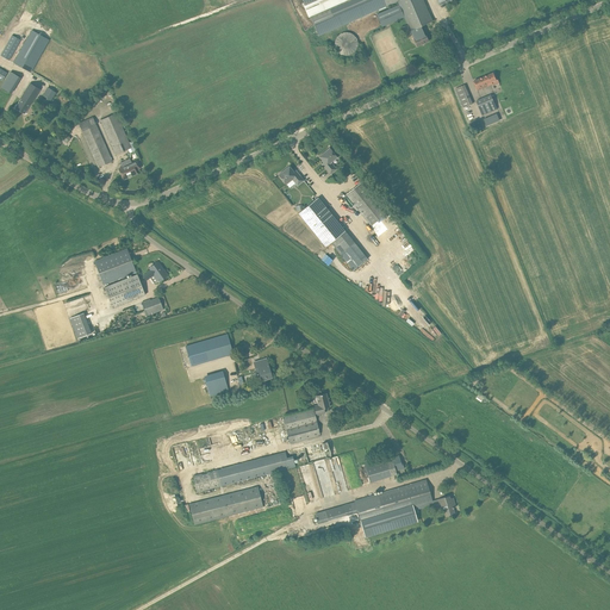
[(303,0),(305,6),(309,14),(318,36),(397,1),(398,5),(377,14),(381,26),(404,17),(408,25),(400,27),(403,36),(411,32),(410,31),(411,30),(412,31),(415,33),(414,35),(415,38),(414,38),(417,47),(428,41),(425,35),(424,36),(422,31),(419,32),(417,27),(431,22),(422,0),(303,0)]
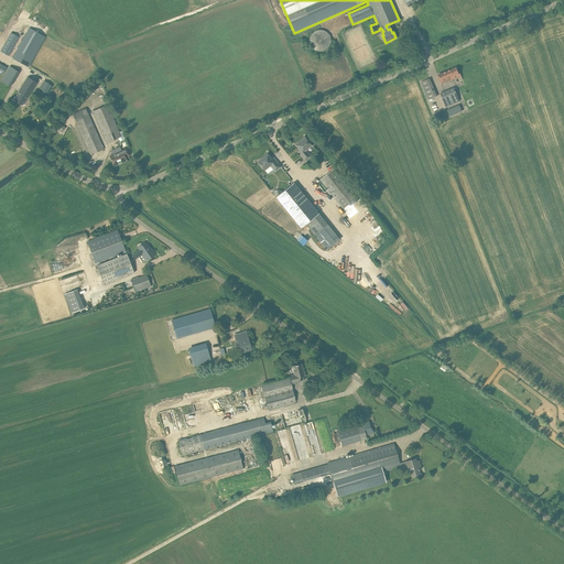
[(46,36),(30,28),(13,57),(29,66),(46,36)]
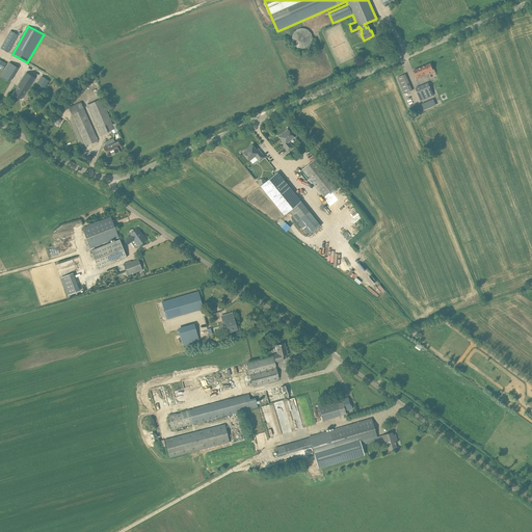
[(312,40),(312,38),(312,36),(312,34),(311,33),(310,32),(309,30),(308,29),(306,29),(303,28),(302,28),(300,28),(298,29),(297,29),(296,30),(294,32),(293,33),(293,34),(292,36),(292,38),(292,40),(293,42),(293,44),(294,45),(296,46),(297,47),(298,48),(300,48),(302,48),(303,48),(306,48),(308,47),(309,46),(310,45),(311,44),(312,42),(312,40)]
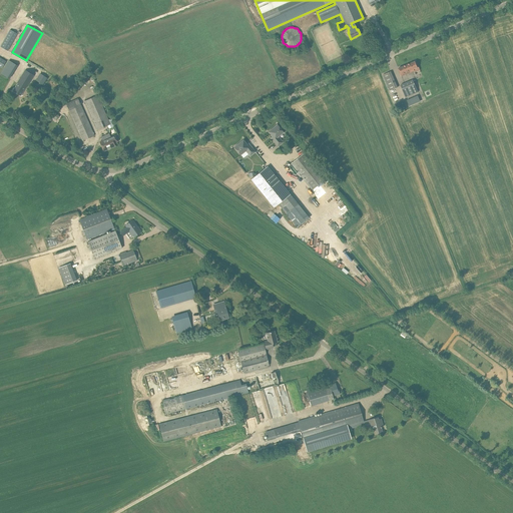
[(1,47),(8,51),(17,34),(10,30),(1,47)]
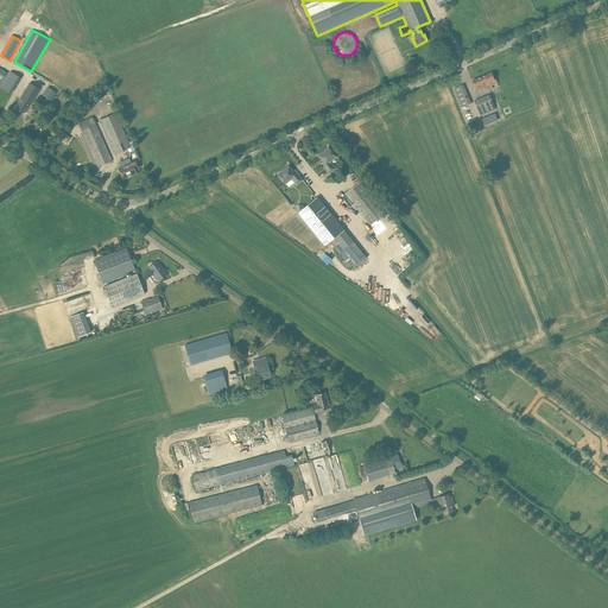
[(20,77),(11,71),(1,86),(12,92),(20,77)]
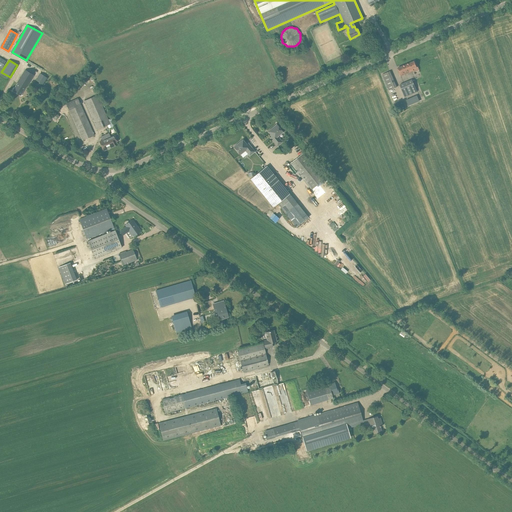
[(417,67),(414,61),(397,68),(400,76),(413,70),(413,69),(417,67)]
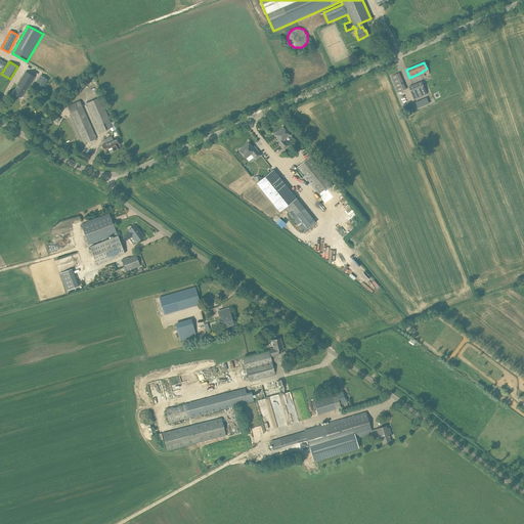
[(35,76),(26,71),(17,85),(18,85),(13,93),(20,98),(26,90),(27,90),(35,76)]
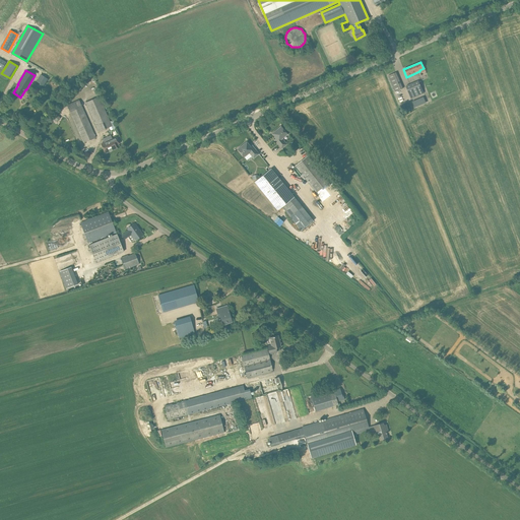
[(399,80),(391,84),(395,92),(402,88),(399,80)]
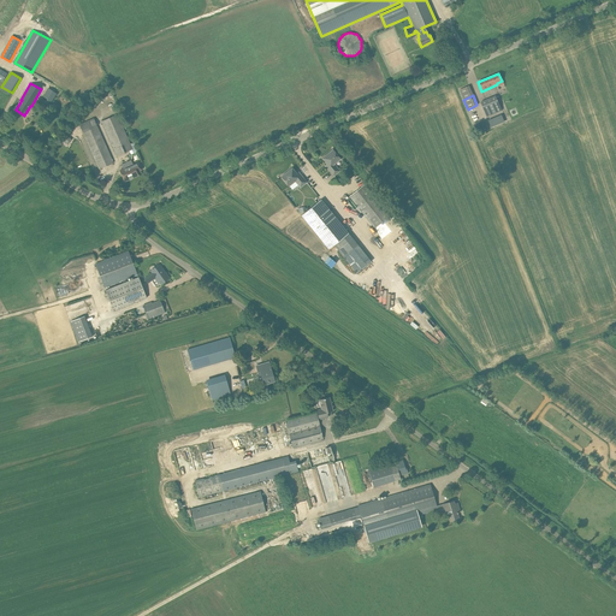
[(502,111),(496,96),(481,102),(487,117),(502,111)]
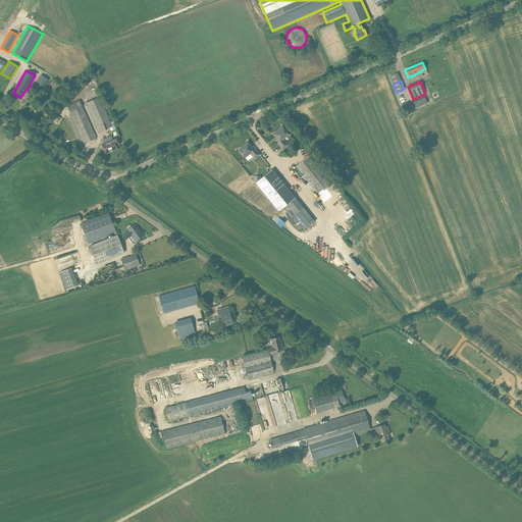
[(99,133),(112,126),(99,97),(86,103),(99,133)]
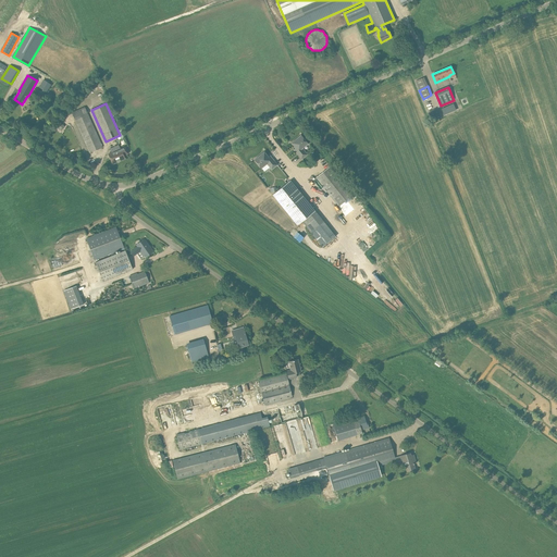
[(452,104),(442,109),(444,115),(455,111),(452,104)]
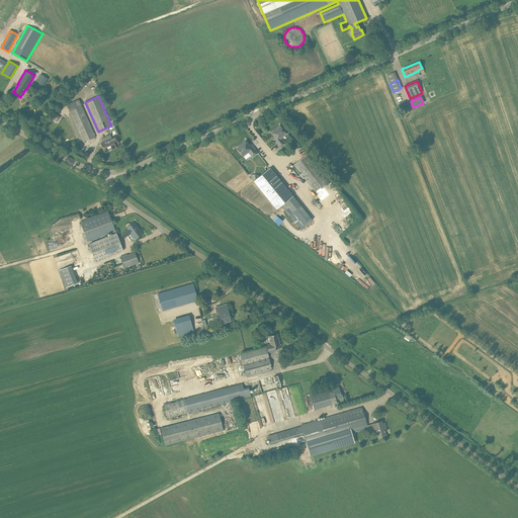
[(95,137),(79,99),(67,104),(83,142),(95,137)]
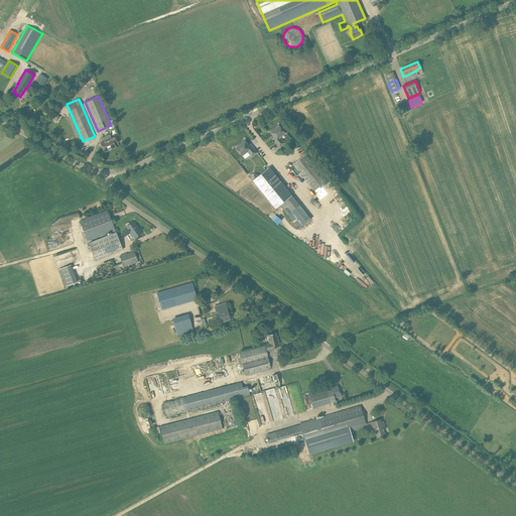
[(406,101),(398,105),(401,113),(409,109),(406,101)]
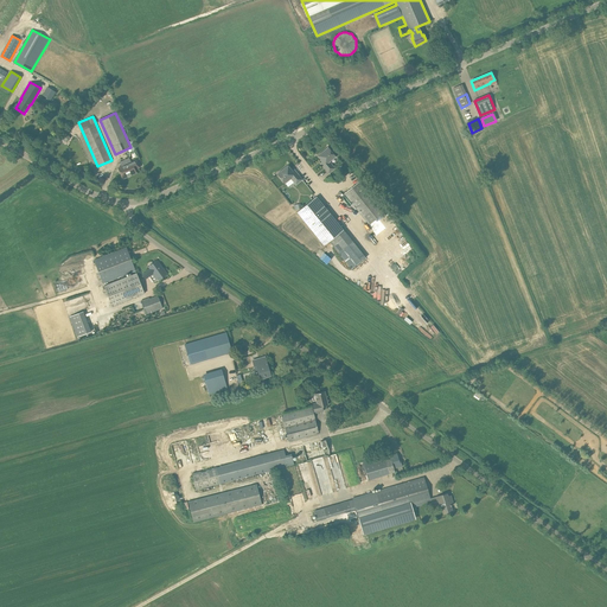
[(336,157),(328,147),(317,157),(320,160),(321,159),(323,161),(320,163),(323,167),(324,166),(330,173),(334,168),(330,161),(336,157)]
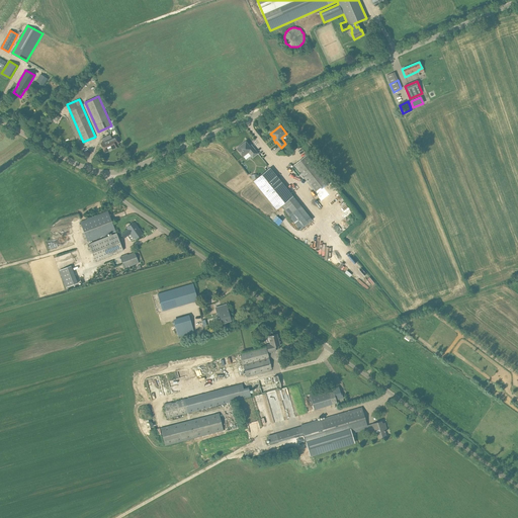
[(111,139),(110,136),(101,139),(103,143),(100,144),(105,153),(116,148),(114,145),(119,143),(116,137),(111,139)]
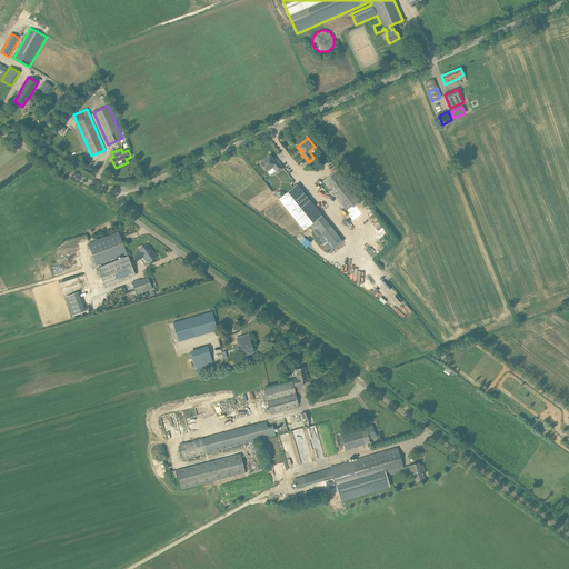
[(272,159),(270,155),(260,163),(267,172),(272,168),(278,173),(282,169),(278,163),(279,162),(276,159),(273,161),(271,159),(272,159)]
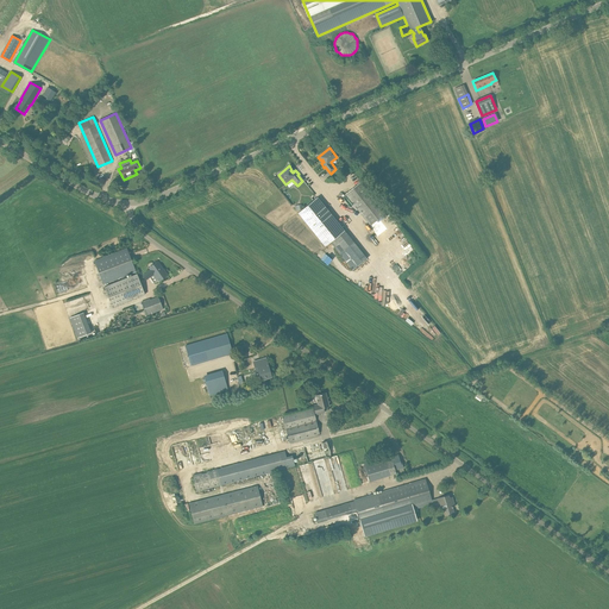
[(385,213),(360,182),(345,194),(370,225),(385,213)]
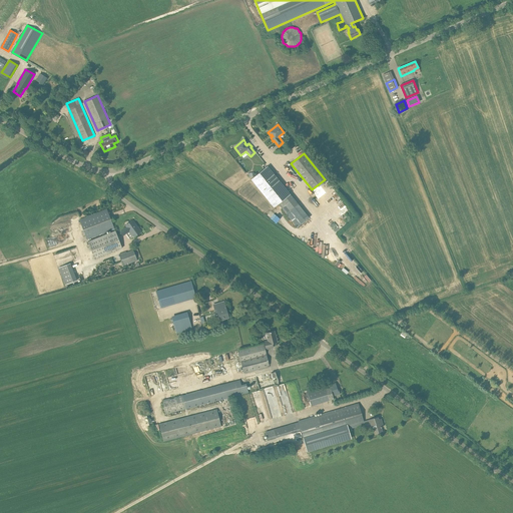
[(290,194),(268,166),(251,179),(274,207),(290,194)]
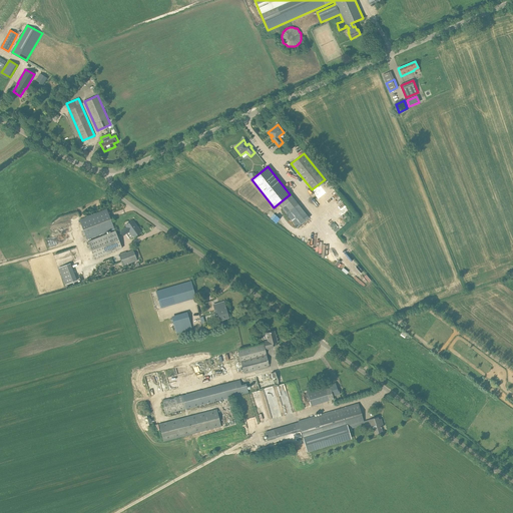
[(87,239),(114,228),(106,209),(79,219),(87,239)]
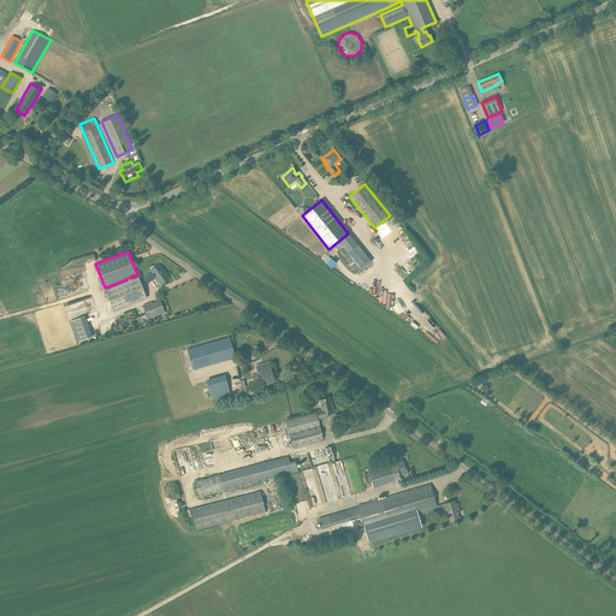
[(170,278),(159,265),(155,267),(155,270),(152,272),(153,273),(144,279),(147,283),(155,277),(160,284),(170,278)]
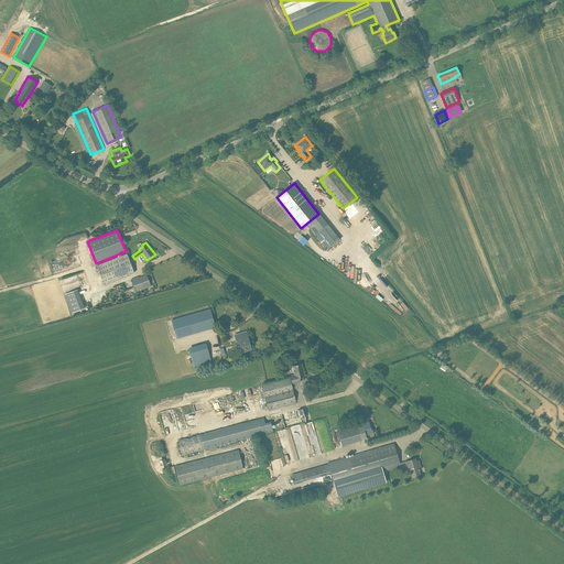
[(364,248),(369,255),(373,251),(368,245),(364,248)]
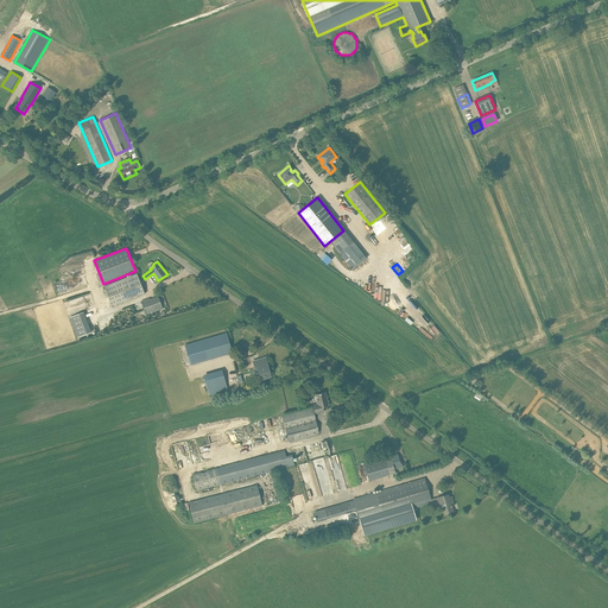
[(112,306),(145,295),(137,273),(105,286),(112,306)]
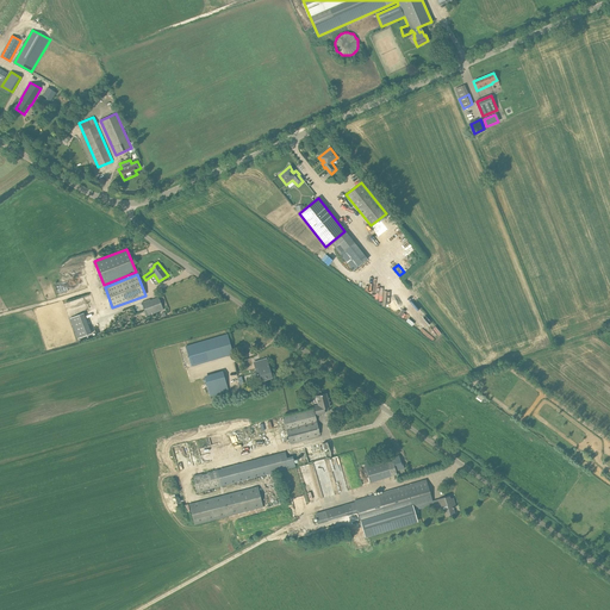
[(163,310),(159,298),(150,300),(150,299),(142,303),(147,316),(163,310)]
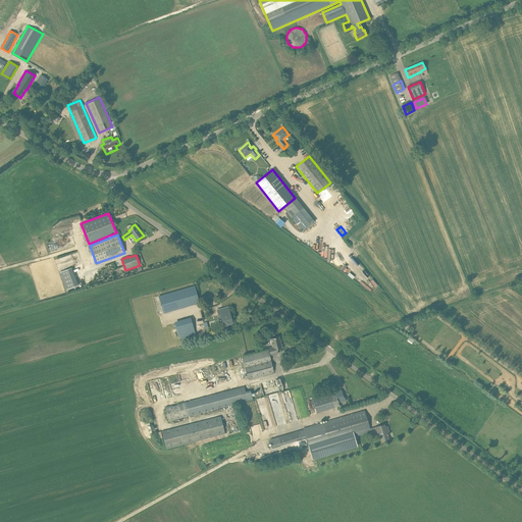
[(79,285),(71,268),(59,272),(66,290),(79,285)]
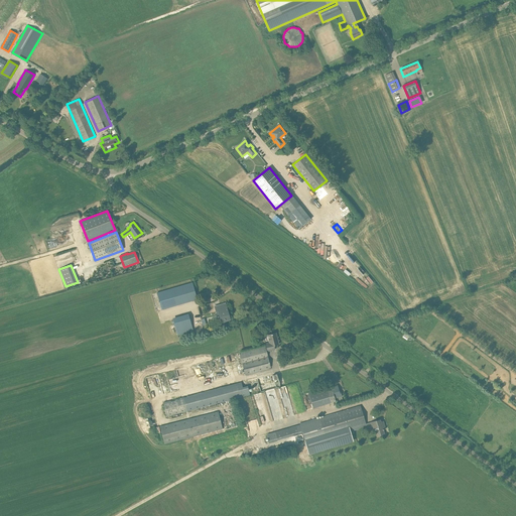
[(197,299),(191,282),(157,292),(162,309),(197,299)]
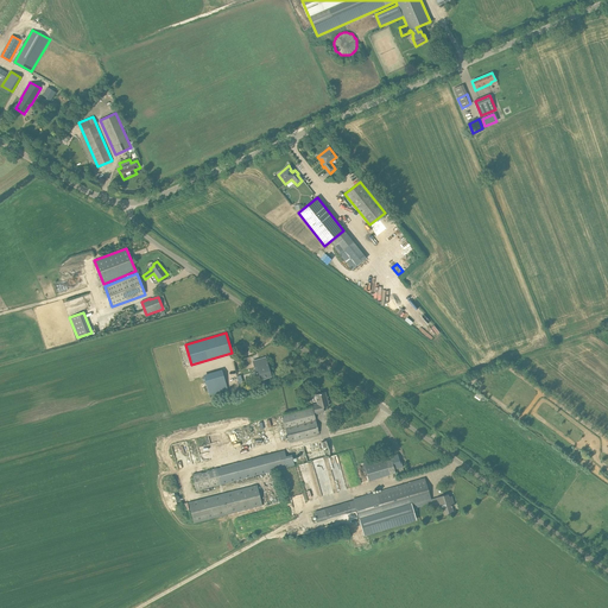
[(253,361),(257,373),(258,372),(260,380),(271,377),(265,358),(253,361)]
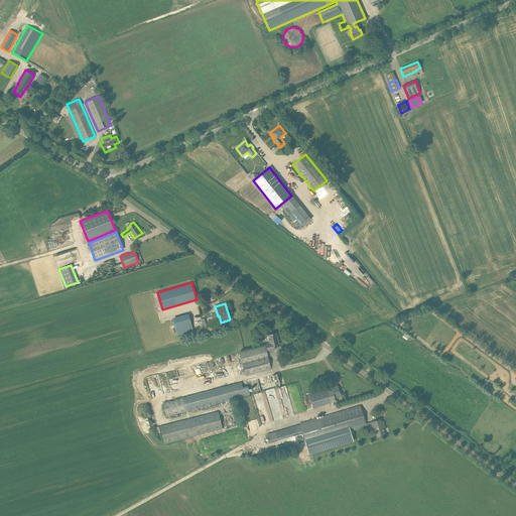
[(173,317),(177,335),(194,331),(189,313),(173,317)]
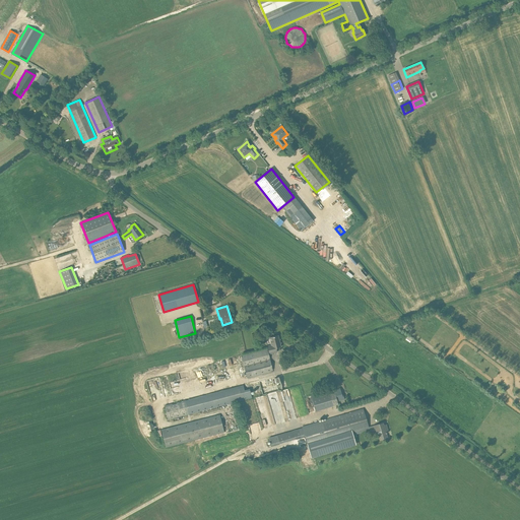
[(279,340),(278,335),(270,337),(272,344),(267,346),(269,354),(276,352),(275,348),(281,346),(280,346),(279,346),(278,340),(279,340)]
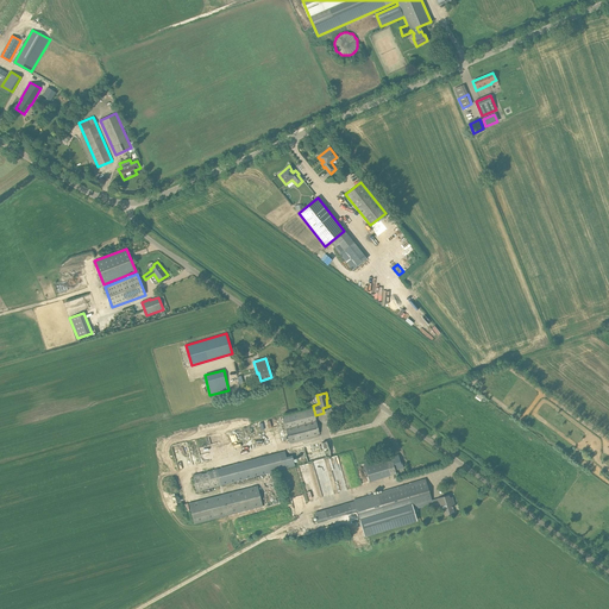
[(320,435),(313,408),(282,416),(289,443),(320,435)]
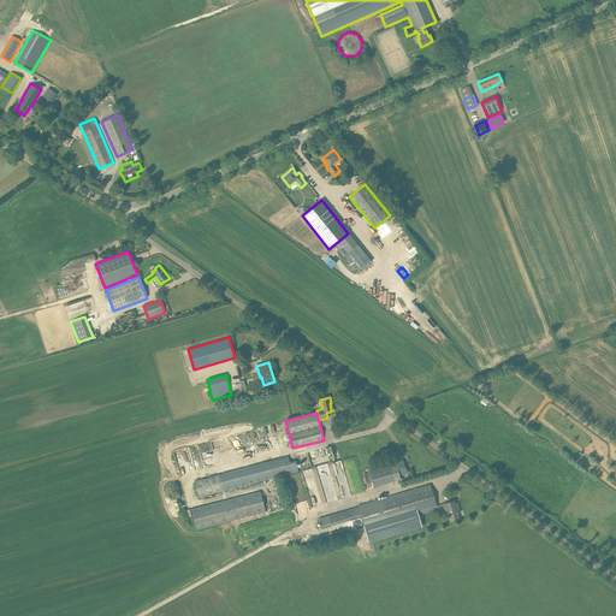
[(335,462),(330,446),(307,452),(311,468),(335,462)]
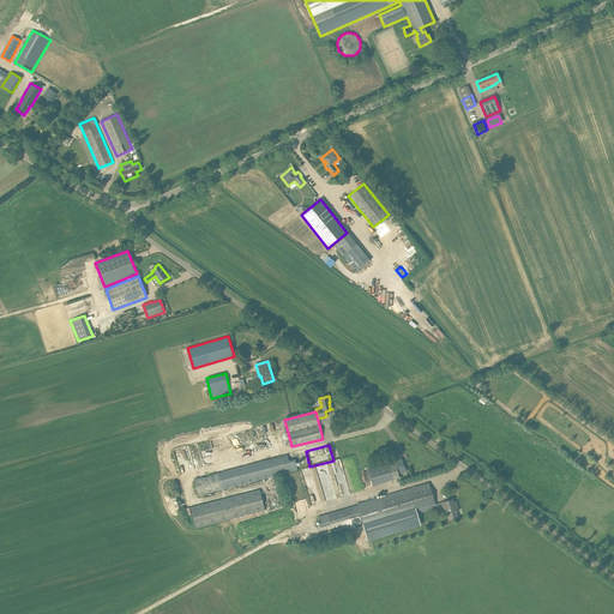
[(293,453),(194,479),(198,495),(298,470),(293,453)]
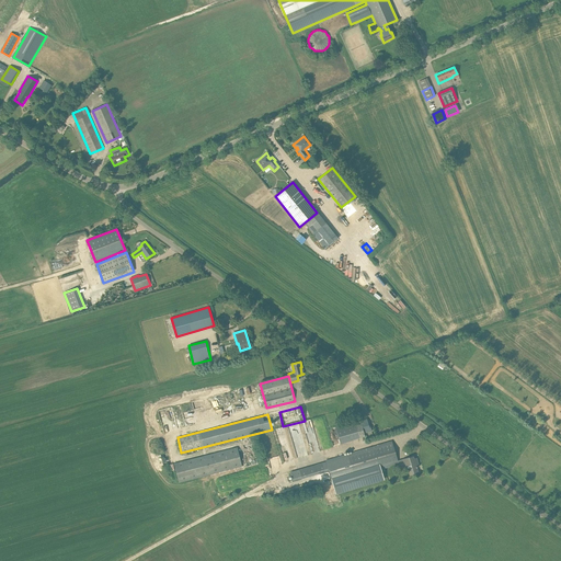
[(359,421),(359,420),(335,426),(340,444),(365,436),(364,433),(371,431),(370,427),(369,428),(367,419),(359,421)]
